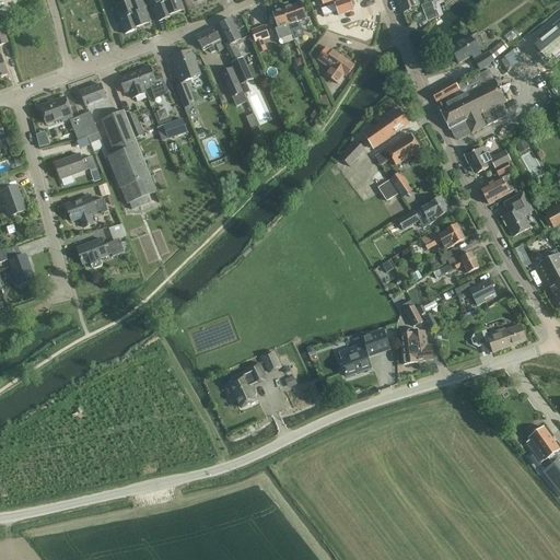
[(135,26),(149,21),(150,24),(151,24),(147,13),(147,11),(141,0),(129,0),(130,1),(130,2),(136,15),(130,16),(135,26)]
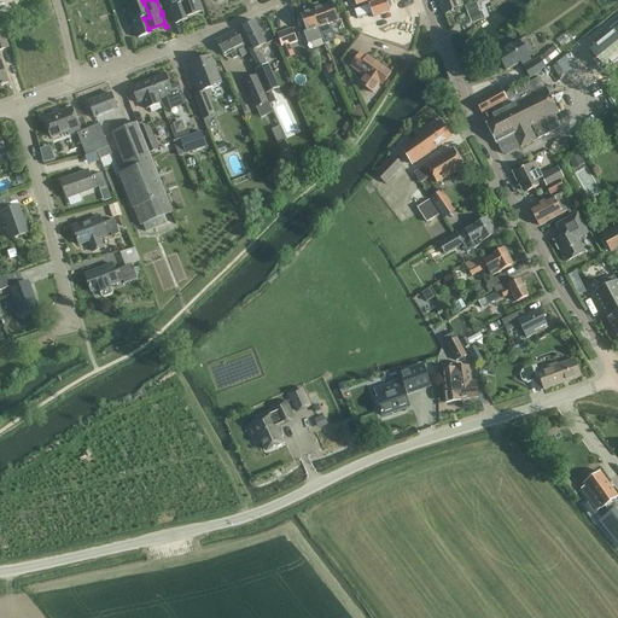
[(185,0),(167,0),(170,9),(172,13),(176,24),(188,21),(186,15),(186,16),(181,5),(186,3),(185,0)]
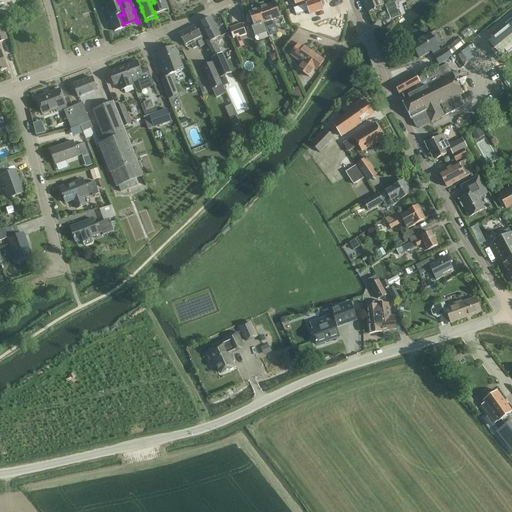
[(153,0),(154,2),(150,4),(154,13),(154,12),(167,8),(168,10),(165,1),(164,0),(153,0)]
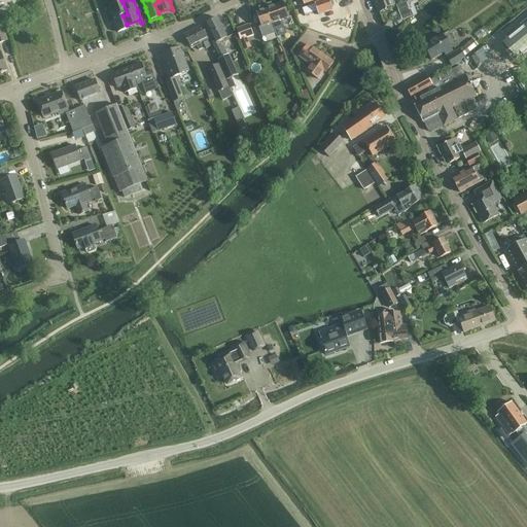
[(318,15),(323,13),(332,10),(328,0),(307,8),(309,13),(317,10),(318,15)]
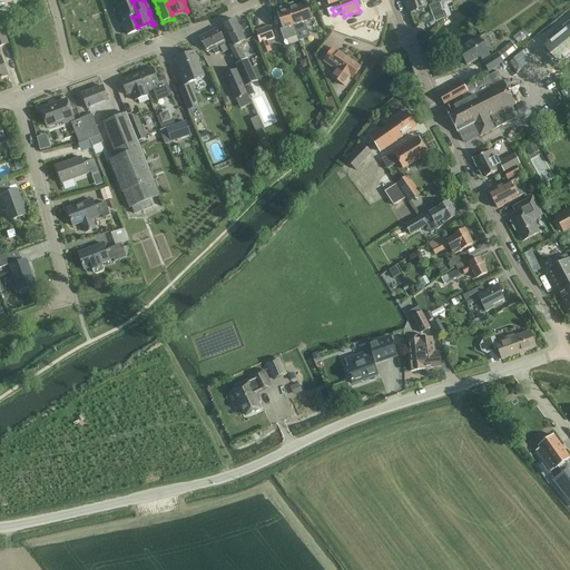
[(402,0),(409,15),(428,8),(424,0),(402,0)]
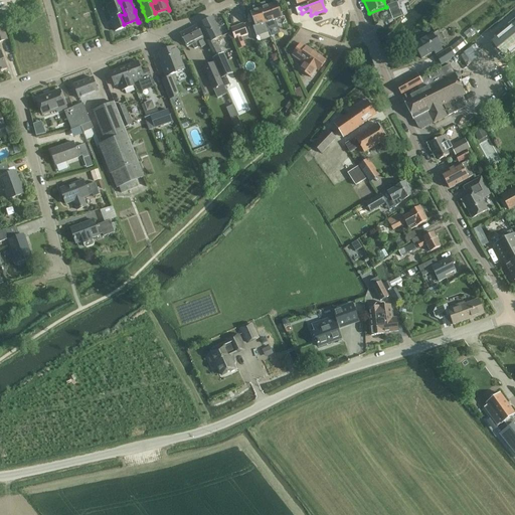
[(120,2),(116,4),(107,7),(116,32),(126,28),(124,24),(120,15),(125,14),(120,2)]
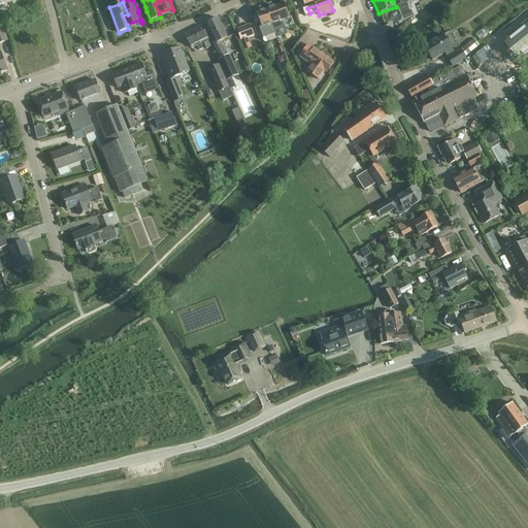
[(400,15),(410,12),(407,2),(397,6),(400,15)]
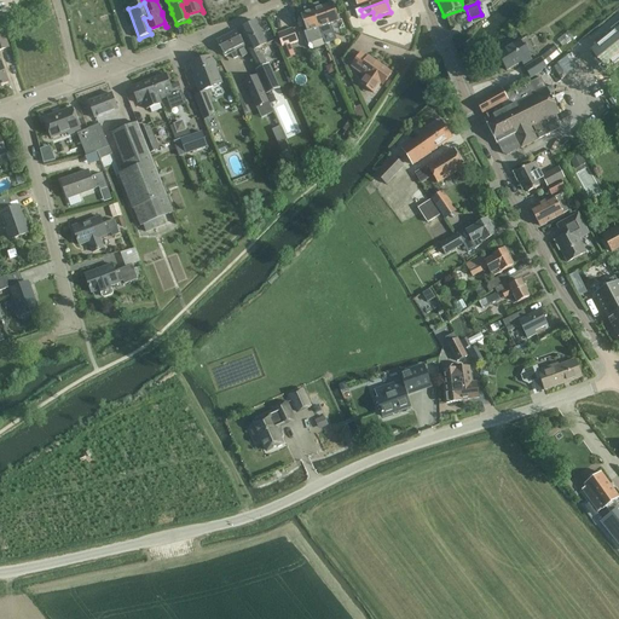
[(319,4),(311,6),(322,35),(334,32),(331,24),(339,22),(333,5),(320,9),(319,4)]
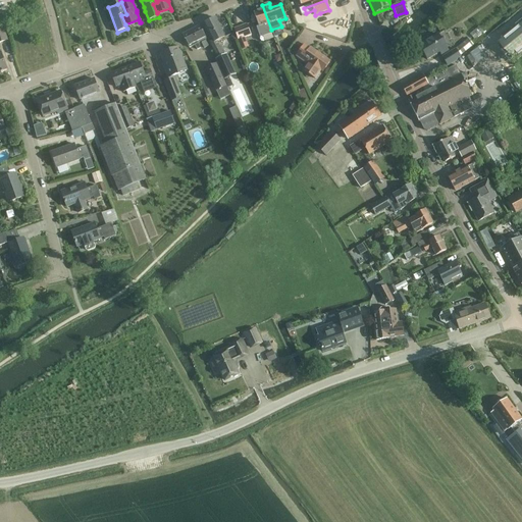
[(258,12),(254,13),(259,28),(257,28),(259,36),(263,35),(264,37),(272,34),(271,30),(262,5),(256,7),(258,12)]
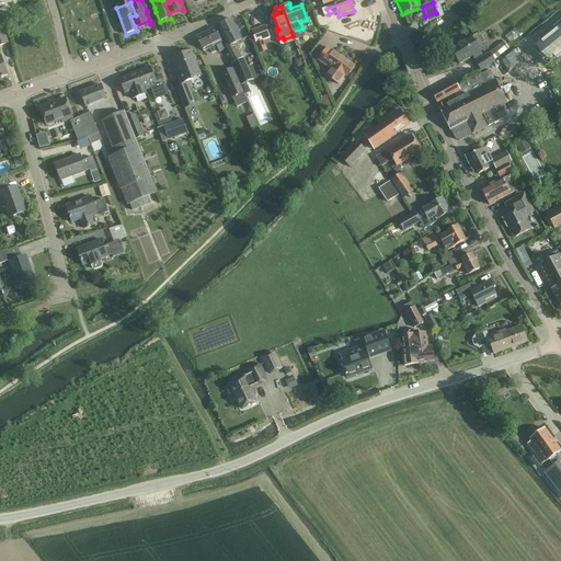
[(219,26),(228,44),(224,45),(233,64),(231,65),(241,87),(254,81),(244,59),(242,60),(233,44),(242,41),(232,20),(219,26)]
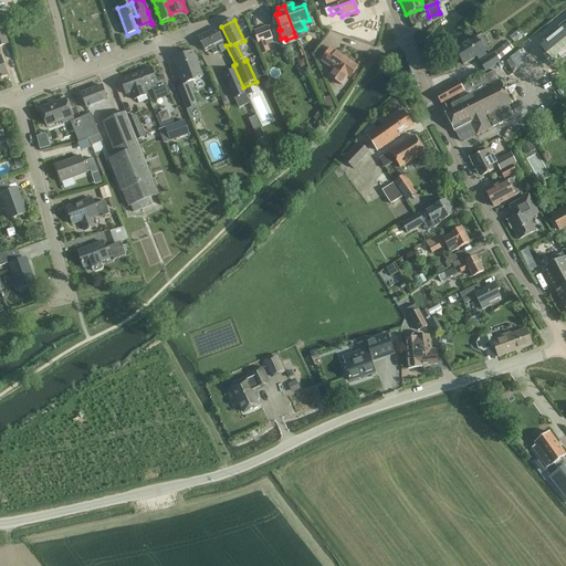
[(254,33),(251,34),(255,45),(258,44),(262,55),(270,52),(266,42),(272,40),(268,27),(254,32),(254,33)]
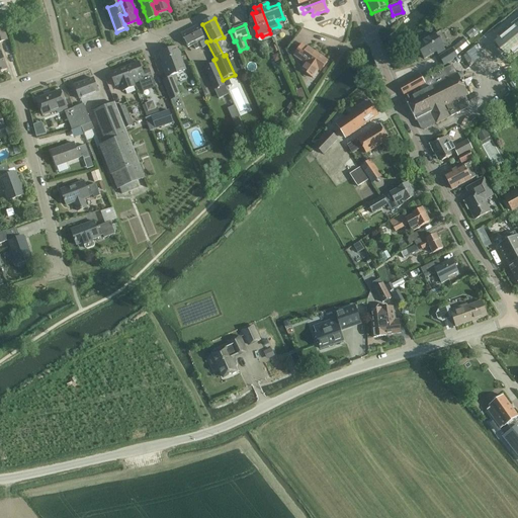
[(204,39),(198,26),(181,34),(188,48),(193,46),(196,51),(199,49),(197,44),(204,39)]
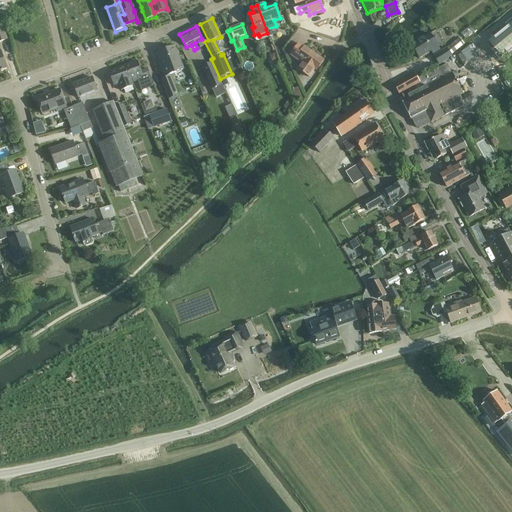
[(461,34),(465,40),(475,32),(470,27),(461,34)]
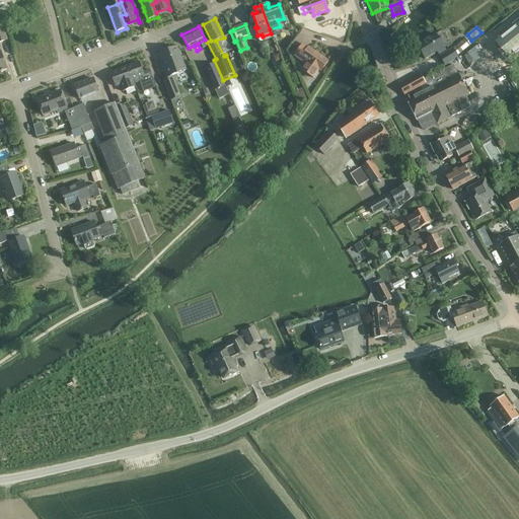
[(518,57),(518,28),(498,46),(512,63),(518,57)]
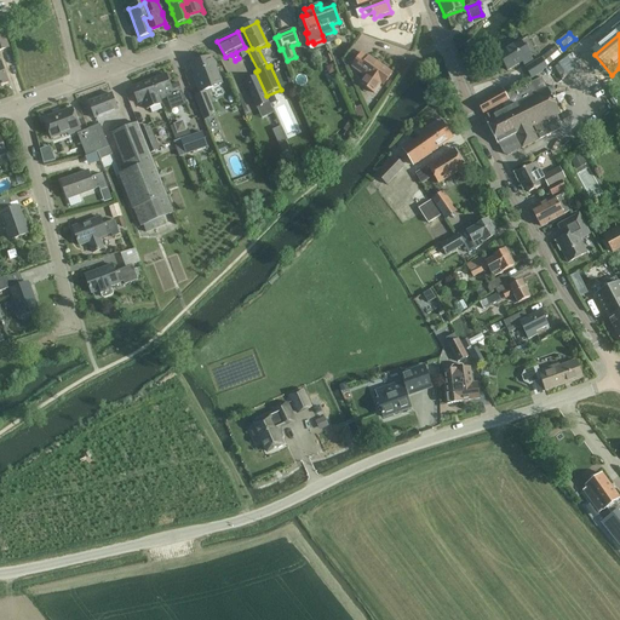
[(533,61),(521,41),(498,56),(507,72),(522,63),(524,65),(533,61)]
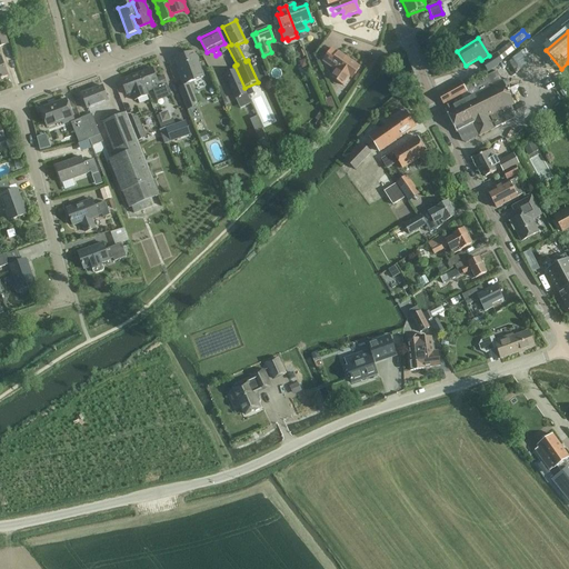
[(487,61),(483,65),(489,73),(495,69),(517,50),(510,42),(499,52),(487,61)]
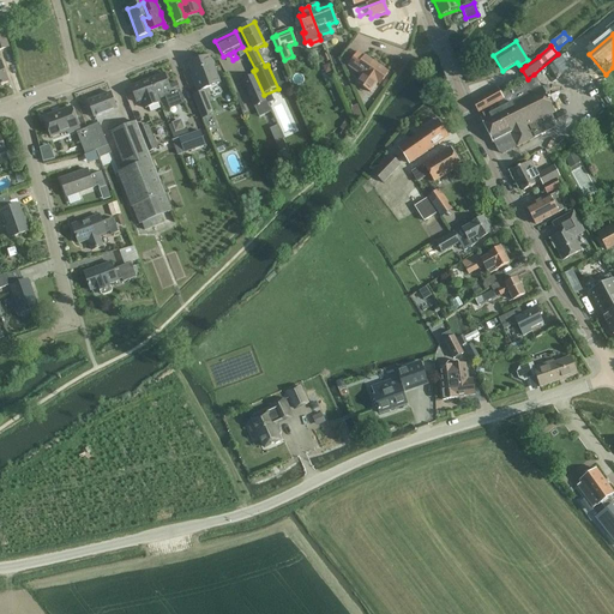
[(566,52),(542,71),(554,85),(578,67),(583,64),(571,48),(566,52)]
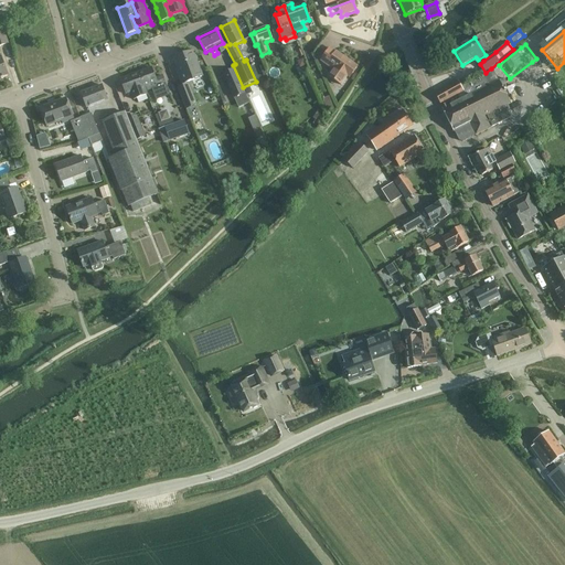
[(330,49),(323,57),(321,61),(332,70),(328,76),(341,85),(348,76),(350,78),(356,67),(330,49)]
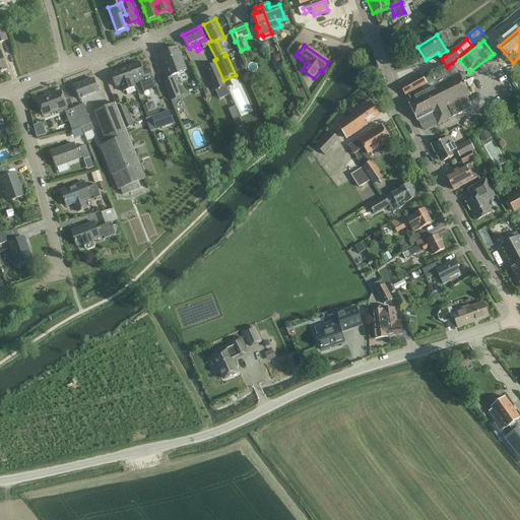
[(165,69),(168,77),(186,71),(177,49),(160,55),(166,68),(165,69)]
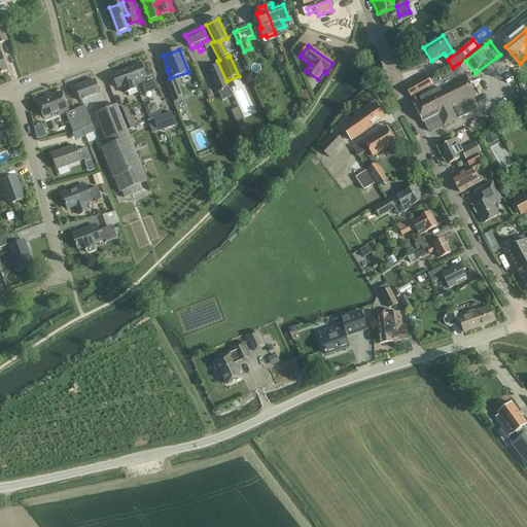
[(283,56),(277,58),(280,64),(285,62),(283,56)]
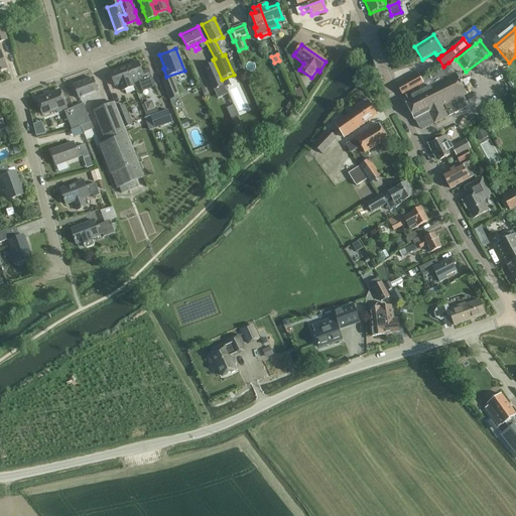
[(138,62),(127,67),(133,84),(134,84),(139,82),(143,93),(149,90),(155,88),(151,77),(149,70),(142,73),(138,62)]
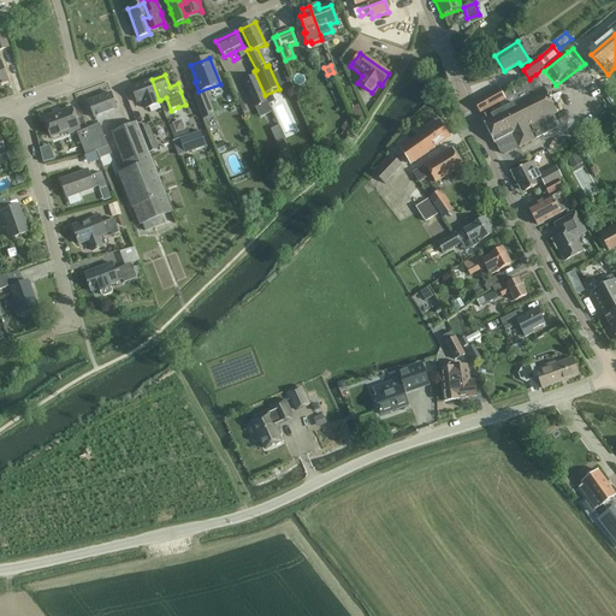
[(256,76),(243,82),(255,108),(268,102),(256,76)]
